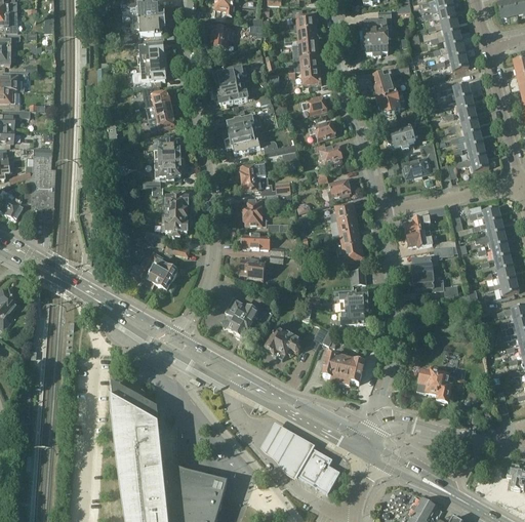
[(2,1),(0,1),(0,13),(7,14),(16,13),(16,2),(14,2),(14,0),(2,0),(2,1)]
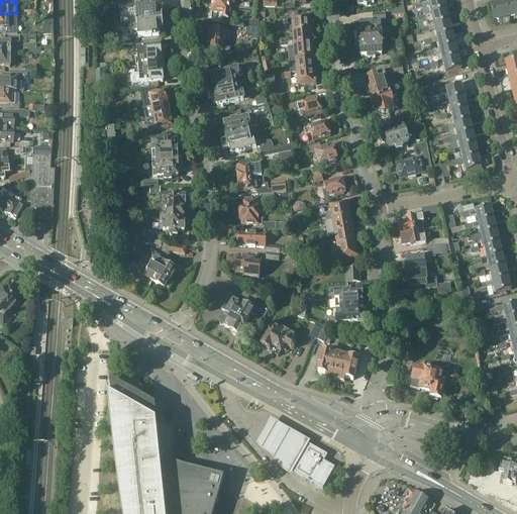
[(125,2),(123,2),(123,4),(126,7),(128,7),(128,14),(130,14),(131,22),(160,20),(163,19),(163,14),(162,5),(147,6),(146,0),(125,2)]
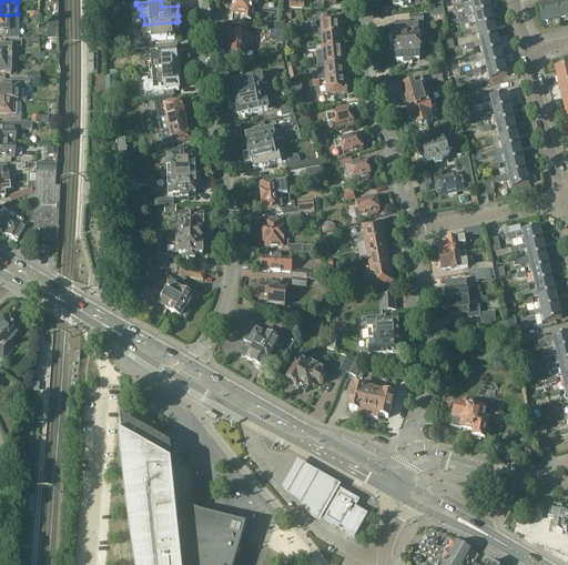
[(234,0),(233,9),(243,10),(243,11),(245,11),(245,17),(252,17),(253,0),(234,0)]
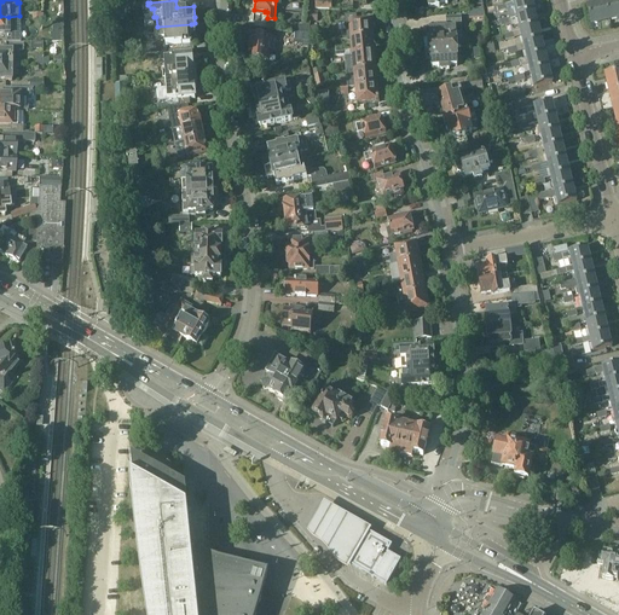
[(513,0),(497,4),(498,9),(508,7),(509,16),(509,17),(516,15),(536,10),(533,0),(513,0)]
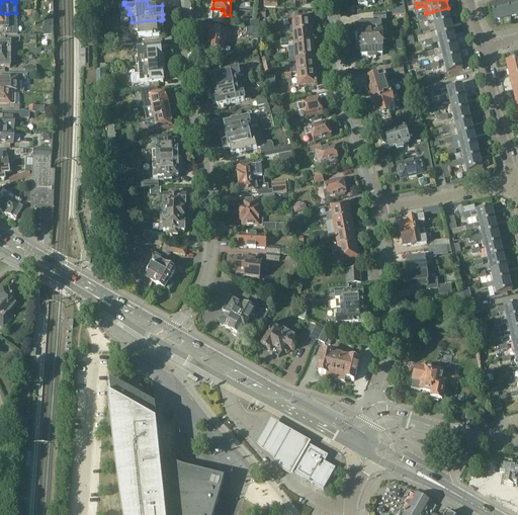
[(496,0),(492,1),(495,16),(503,14),(503,11),(509,10),(506,0),(496,0)]
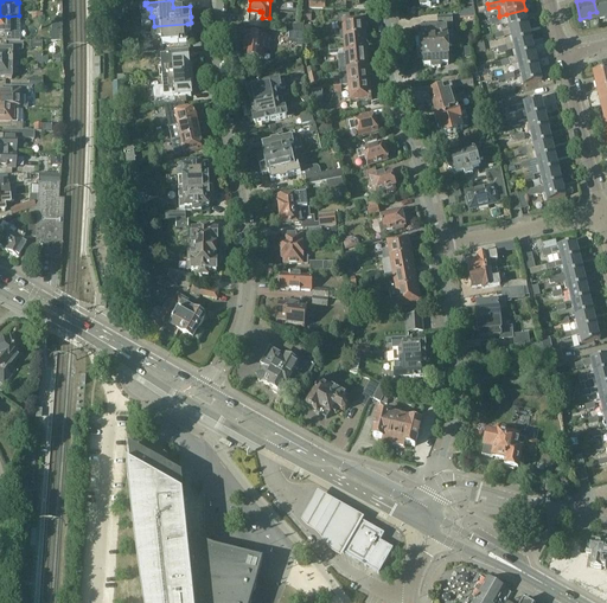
[(593,0),(596,12),(598,15),(606,13),(606,10),(606,0),(593,0)]
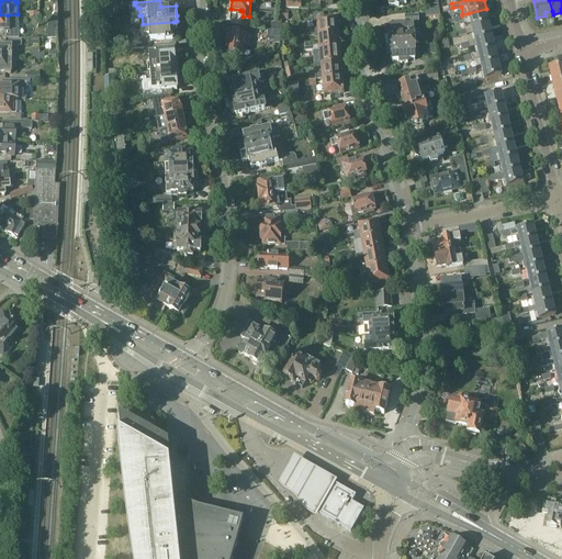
[(469,13),(462,15),(463,19),(465,26),(465,28),(472,26),(490,22),(486,9),(469,13)]
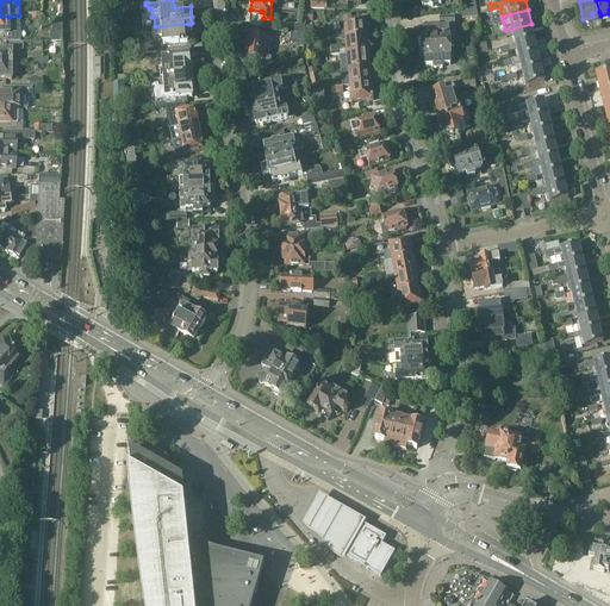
[(352,11),(341,12),(341,20),(344,19),(346,25),(342,25),(343,36),(346,36),(347,36),(367,33),(366,17),(366,16),(365,16),(363,16),(362,17),(353,18),(352,11)]
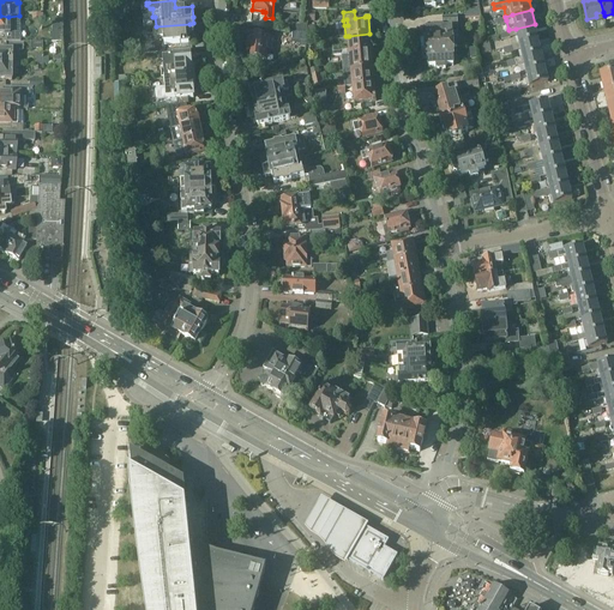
[(426,35),(421,36),(421,46),(452,44),(457,43),(457,34),(457,32),(458,32),(457,13),(443,14),(444,23),(434,23),(434,26),(427,26),(427,35),(426,35)]
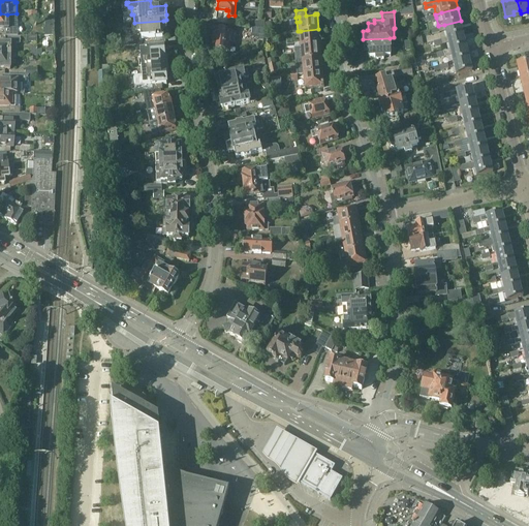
[(7,14),(0,13),(0,27),(3,28),(3,34),(4,34),(17,34),(17,13),(7,14)]
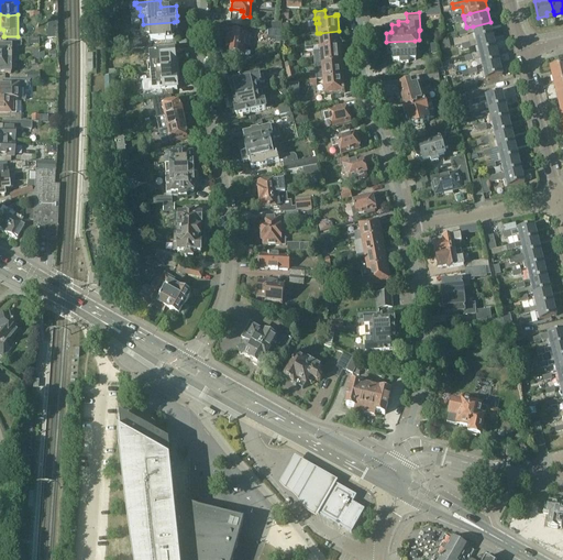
[(174,22),(143,24),(143,31),(151,31),(151,40),(178,37),(178,28),(177,21),(174,22)]
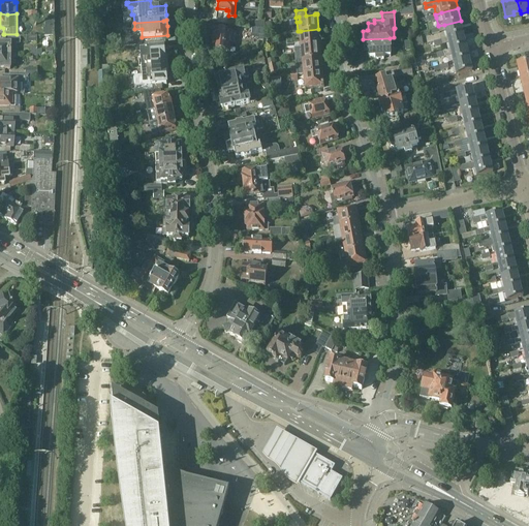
[(461,21),(444,25),(447,36),(464,33),(461,21)]
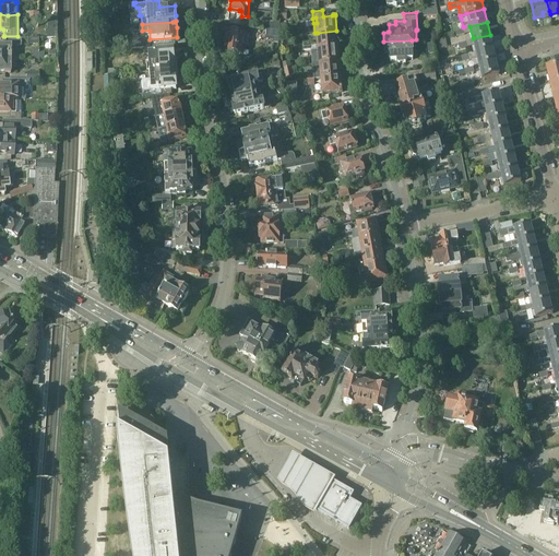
[(224,45),(224,50),(232,51),(232,50),(242,52),(244,43),(249,44),(249,37),(250,31),(230,28),(226,28),(226,33),(225,36),(224,37),(224,40),(225,43),(224,45)]
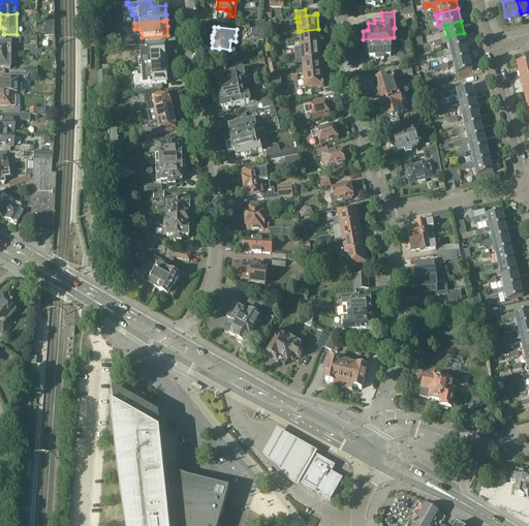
[(294,39),(286,39),(286,47),(294,45),(302,45),(320,43),(318,29),(301,31),(301,39),(294,40),(294,39)]
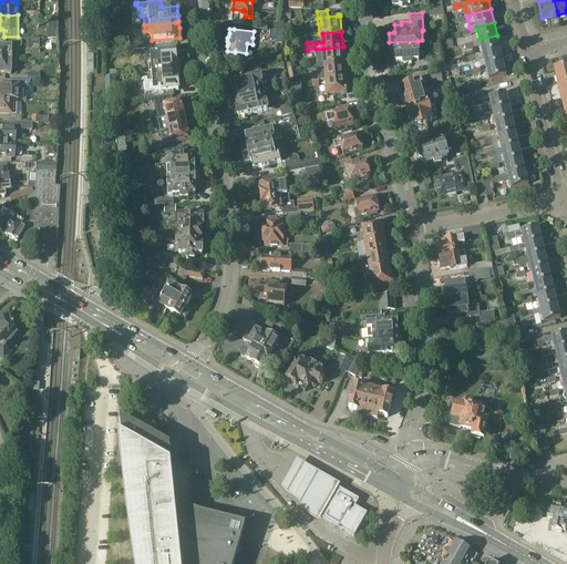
[(451,34),(443,40),(445,48),(453,45),(451,34)]
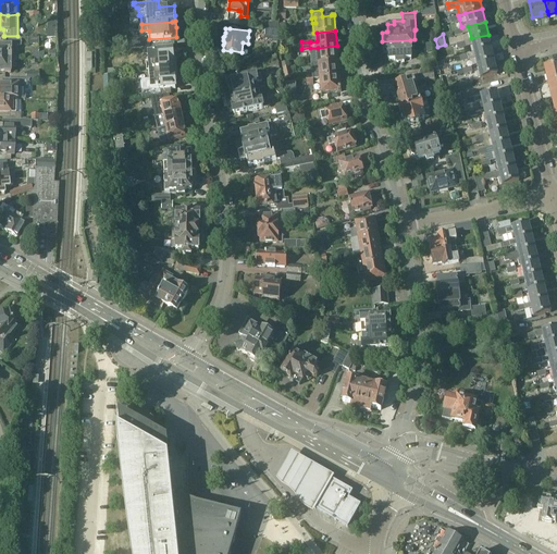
[(489,35),(471,38),(474,50),(491,47),(489,35)]
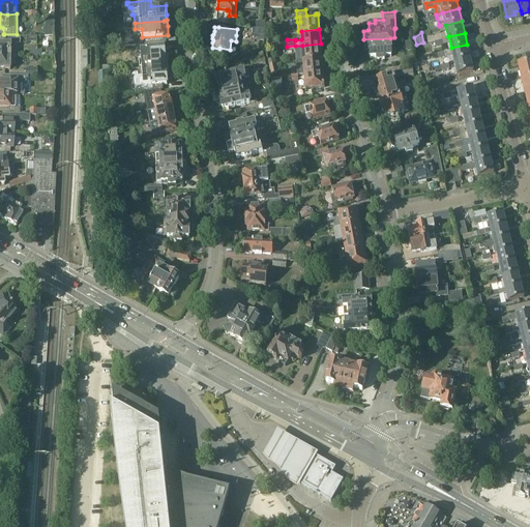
[(0,53),(10,54),(15,54),(17,54),(17,40),(20,40),(20,34),(17,34),(4,34),(4,40),(0,39),(0,53)]
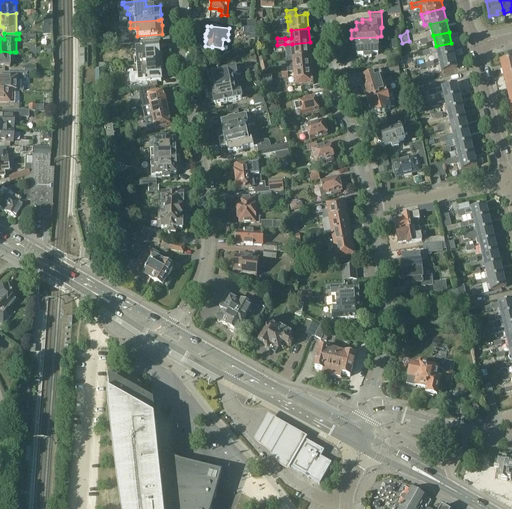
[(377,37),(351,38),(352,46),(356,46),(357,46),(357,53),(363,53),(364,55),(371,54),(371,52),(378,52),(378,51),(377,37)]
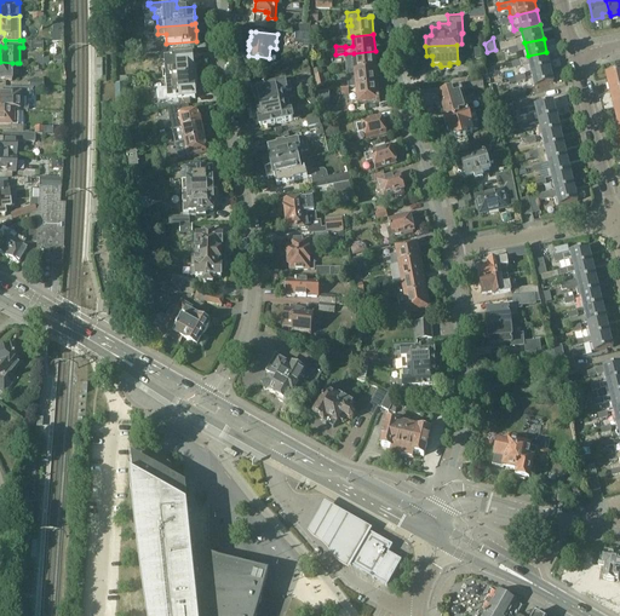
[(354,53),(345,53),(346,70),(355,69),(377,67),(375,51),(354,53)]
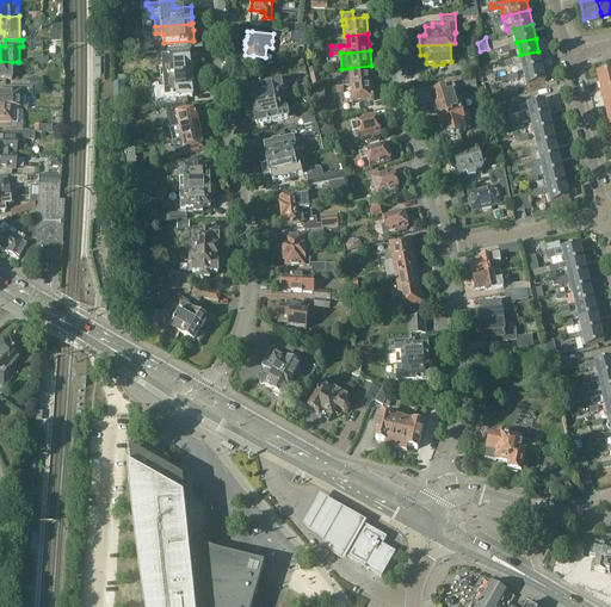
[(520,55),(505,59),(506,64),(522,61),(523,69),(542,64),(538,51),(520,55)]
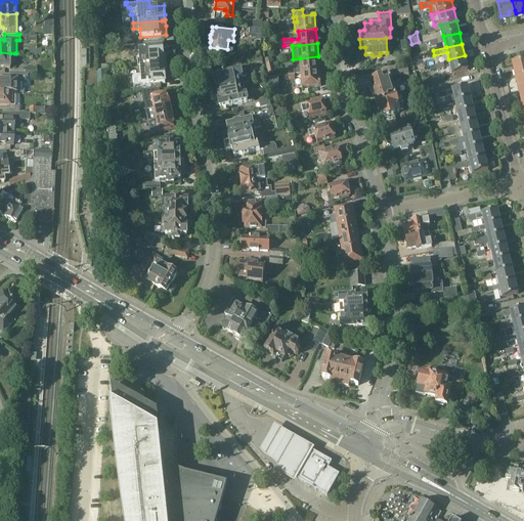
[(145,46),(140,47),(141,64),(166,62),(166,54),(164,54),(163,45),(145,46)]
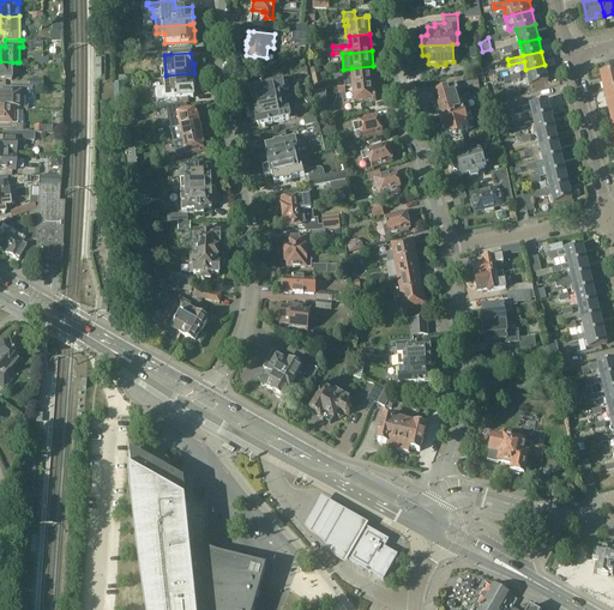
[(0,77),(11,77),(11,72),(17,72),(17,62),(12,62),(0,61),(0,77)]
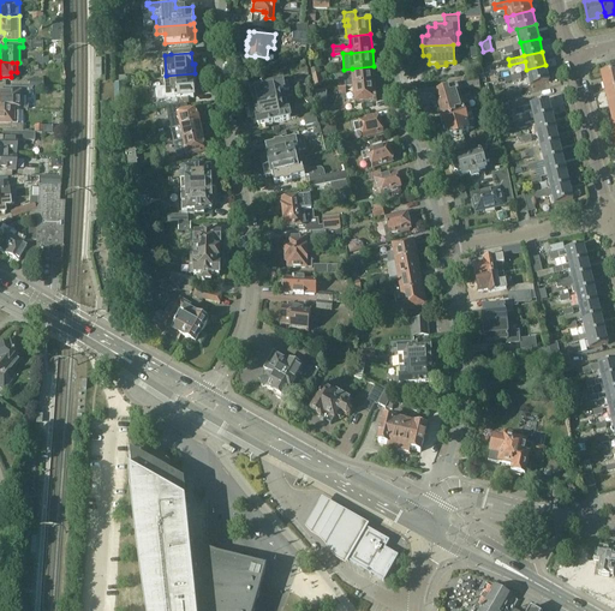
[(482,61),(470,64),(470,65),(471,72),(471,75),(477,75),(483,75),(482,61)]
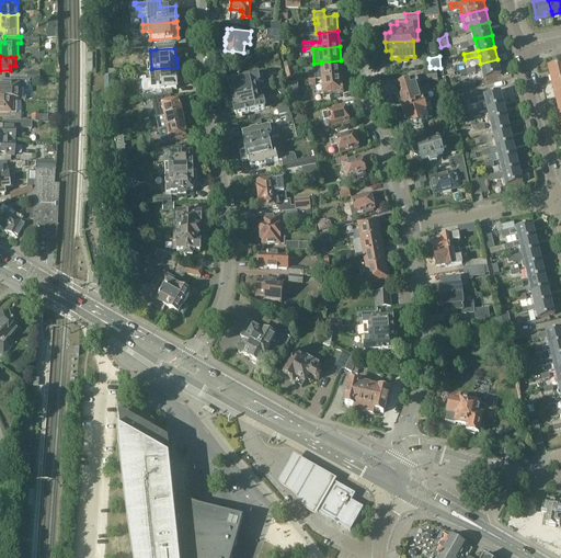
[(279,57),(266,60),(268,67),(282,65),(279,57)]
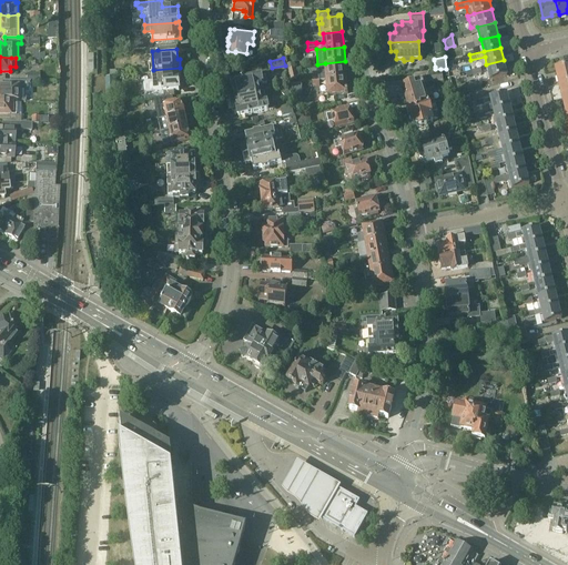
[(504,60),(486,64),(489,78),(507,73),(504,60)]
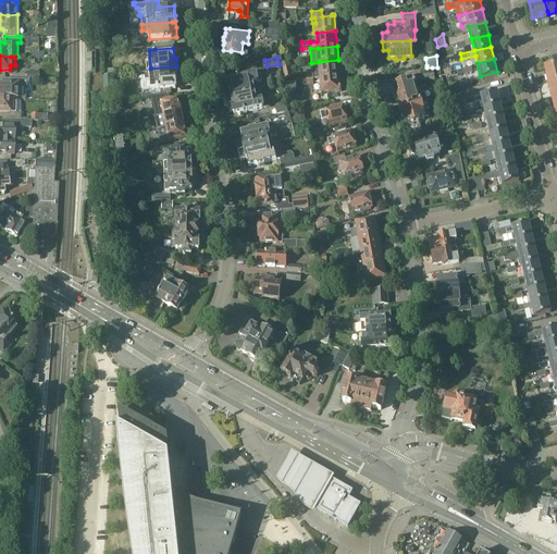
[(319,62),(311,63),(313,77),(320,76),(339,74),(339,72),(338,60),(319,62)]
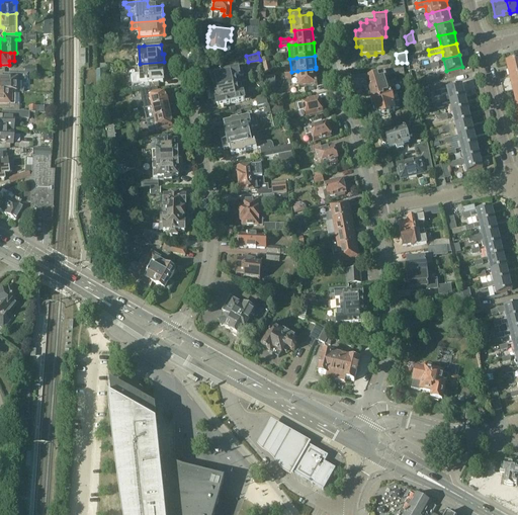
[(507,60),(510,73),(517,71),(517,57),(507,60)]
